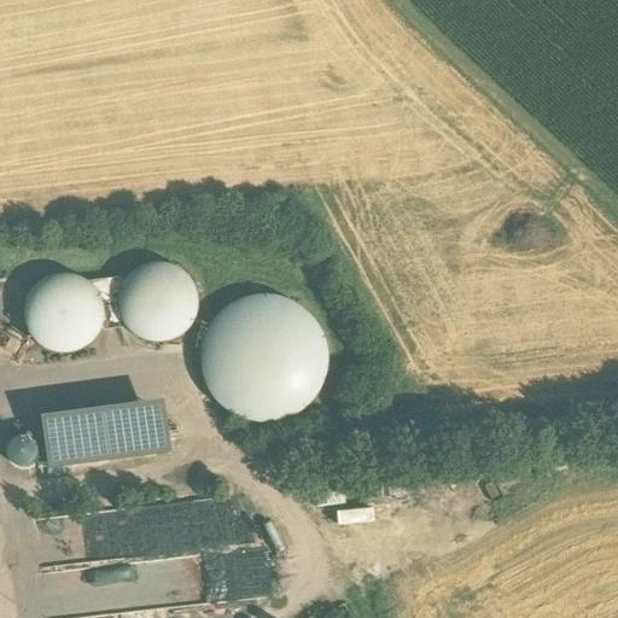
[(116,305),(120,320),(123,327),(129,334),(150,345),(168,344),(186,332),(193,322),(198,308),(196,292),(188,279),(175,268),(162,264),(143,267),(129,275),(120,290),(116,305)]
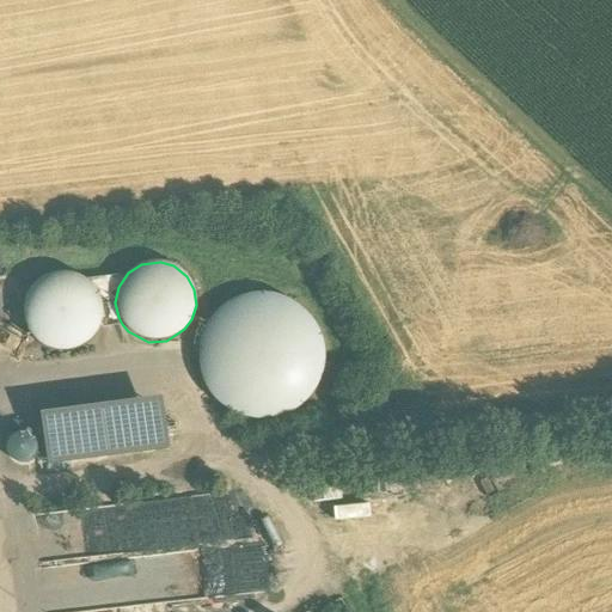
[(22,311),(24,326),(31,340),(44,350),(60,354),(75,353),(89,344),(99,332),(103,317),(102,301),(93,287),(81,277),(66,273),(50,275),(36,282),(26,295),(22,311)]
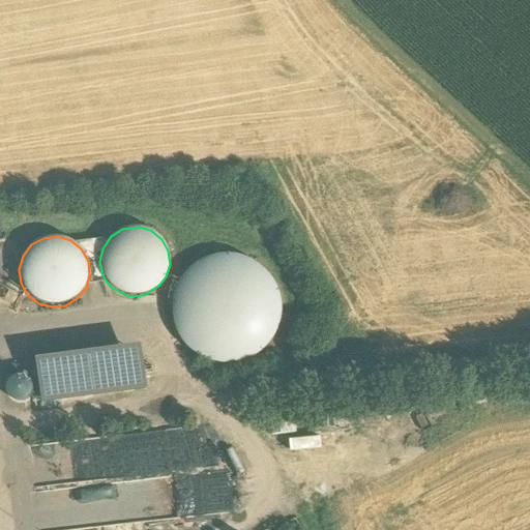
[(172,322),(178,337),(184,346),(195,354),(210,362),(230,365),(251,360),(261,354),(275,339),(282,325),(284,312),(282,295),(273,276),(261,264),(246,256),(229,253),(222,253),(205,258),(188,268),(177,283),(171,302),(172,322)]
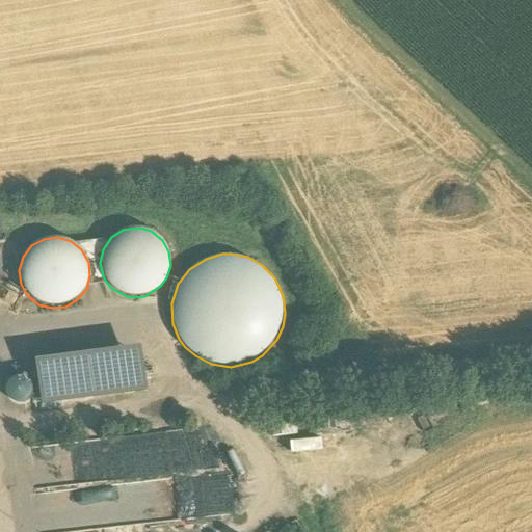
[(49,402),(148,391),(143,354),(44,366),(49,402)]
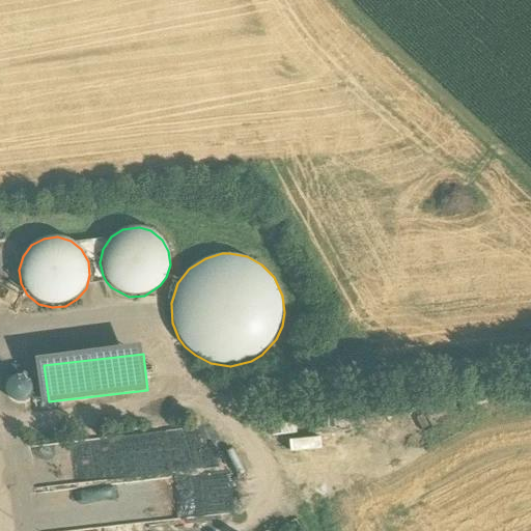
[(222,427),(212,431),(222,454),(231,450),(222,427)]
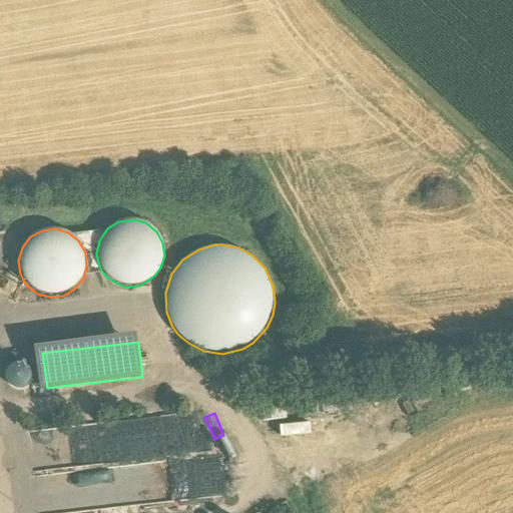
[(219,456),(35,470),(38,512),(222,499),(219,456)]
